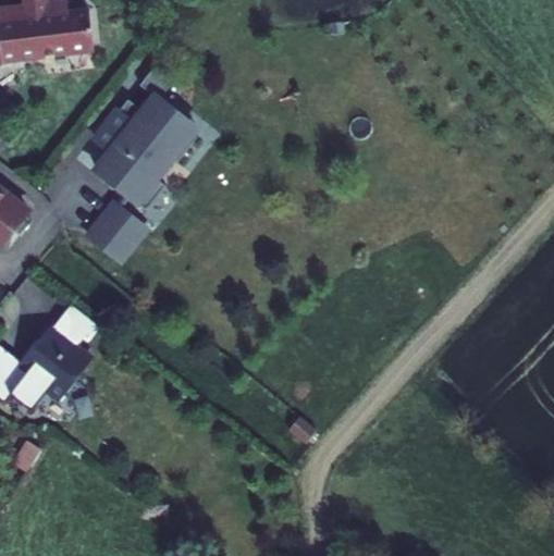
[(19,0),(20,3),(0,5),(0,58),(91,46),(86,8),(65,10),(63,0),(45,0),(19,0)]
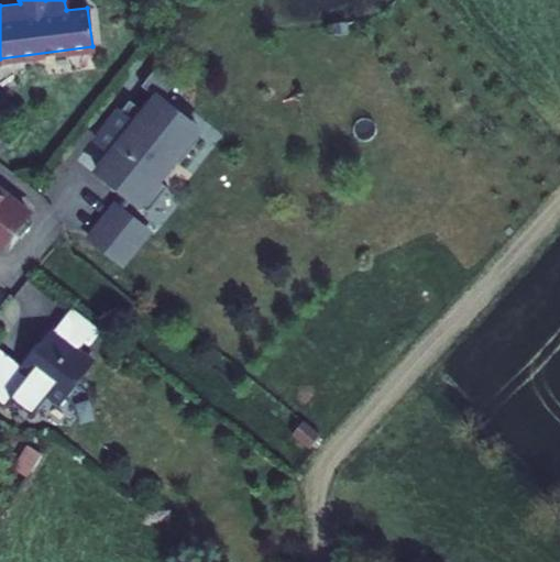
[(129,100),(96,142),(112,154),(99,171),(128,194),(119,205),(117,204),(90,237),(123,263),(150,230),(124,210),(133,198),(149,211),(169,186),(154,174),(169,154),(180,163),(201,136),(178,119),(183,112),(164,98),(178,79),(158,64),(142,84),(153,91),(140,108),(129,100)]
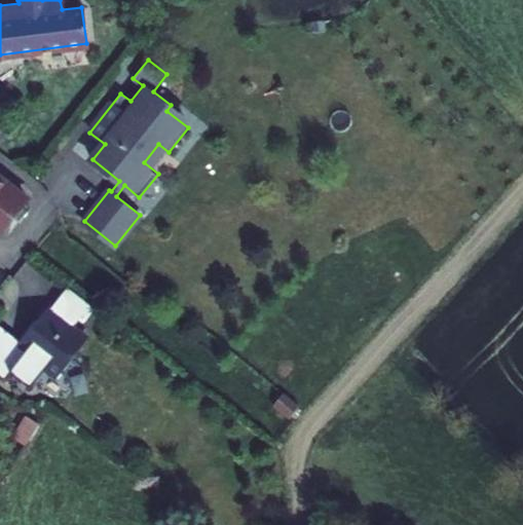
[(0,234),(2,234),(27,203),(27,200),(0,179),(0,234)]
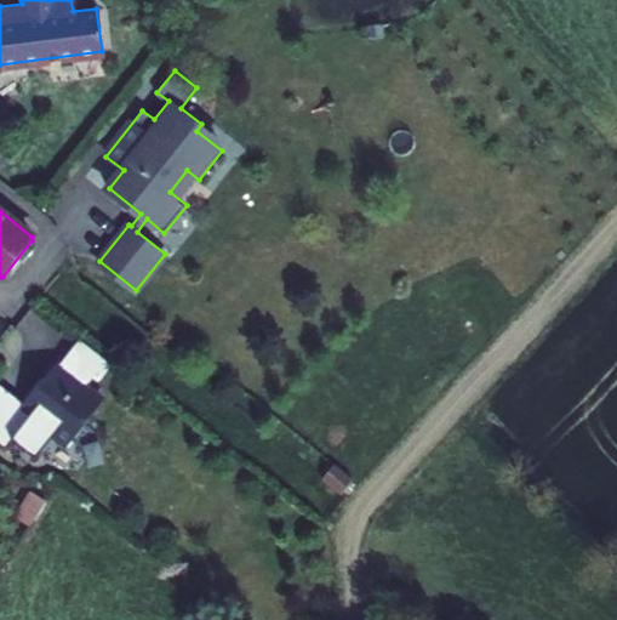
[(100,386),(114,365),(79,337),(57,365),(55,364),(33,392),(29,391),(21,402),(0,428),(0,445),(5,449),(12,441),(35,459),(53,436),(68,447),(102,400),(86,388),(92,381),(100,386)]
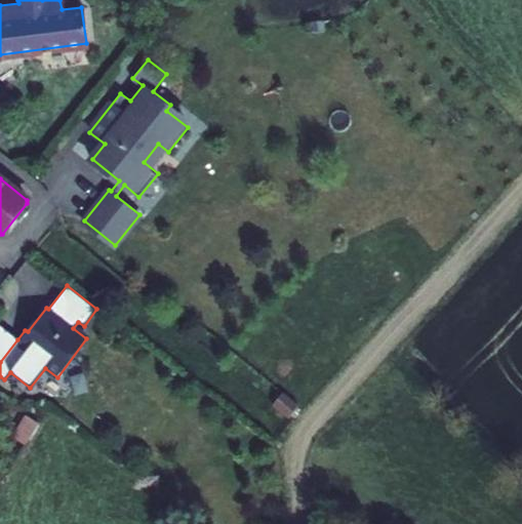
[(0,362),(17,339),(0,325),(0,362)]
